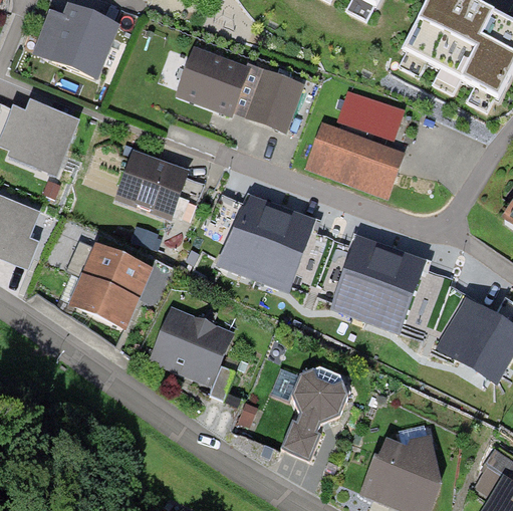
[(425,0),(401,48),(499,98),(512,69),(512,18),(483,4),(476,0),(425,0)]
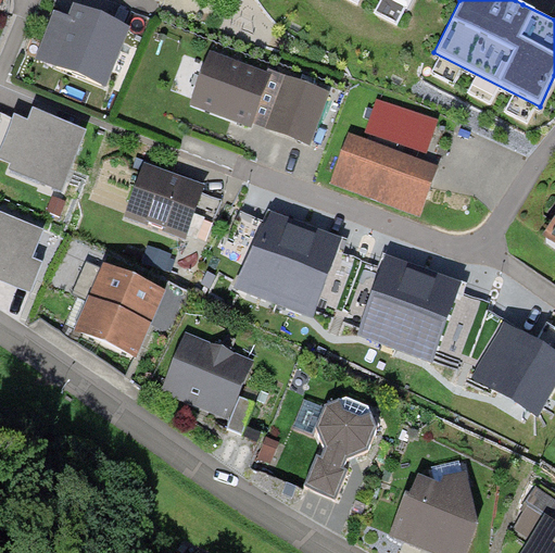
[(129,25),(72,2),(67,14),(53,9),(35,57),(106,85),(129,25)]
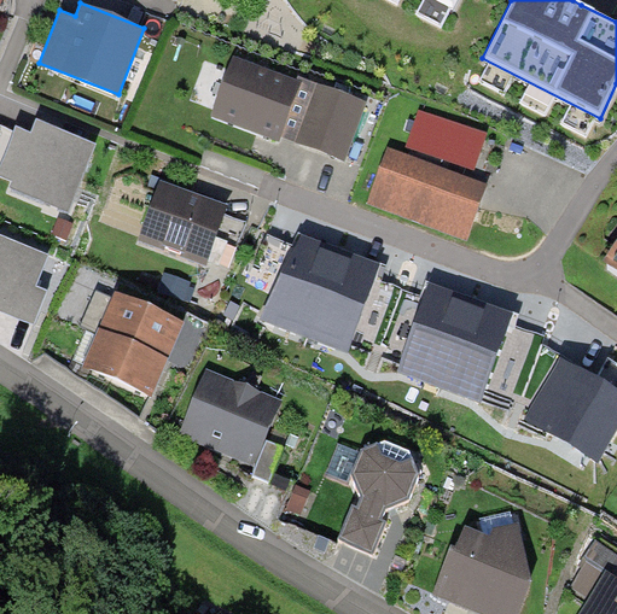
[(233,56),(210,113),(279,140),(301,81),(233,56)]
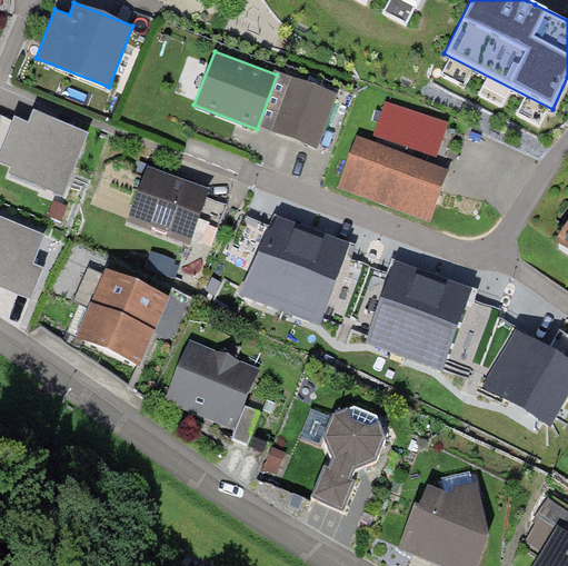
[(337,92),(290,76),(270,129),(317,146),(337,92)]
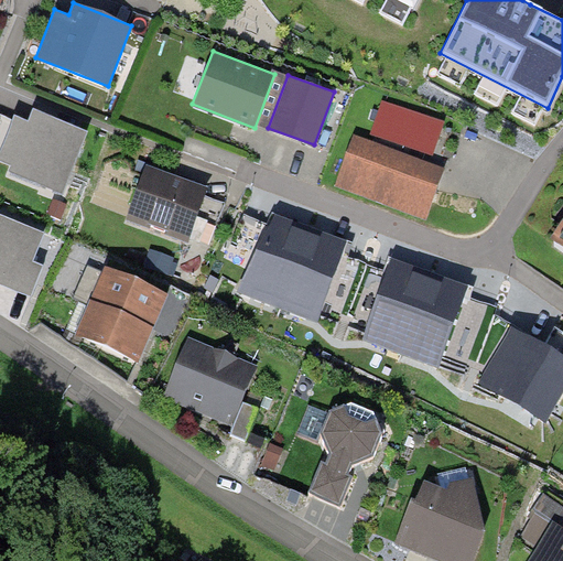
[(442,118),(382,98),(371,132),(430,152),(442,118)]
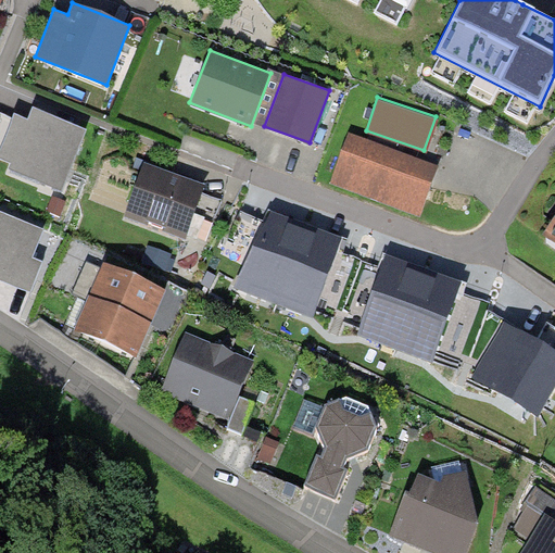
[(86,128),(33,107),(27,117),(14,112),(0,146),(0,155),(11,161),(8,167),(61,189),(86,128)]
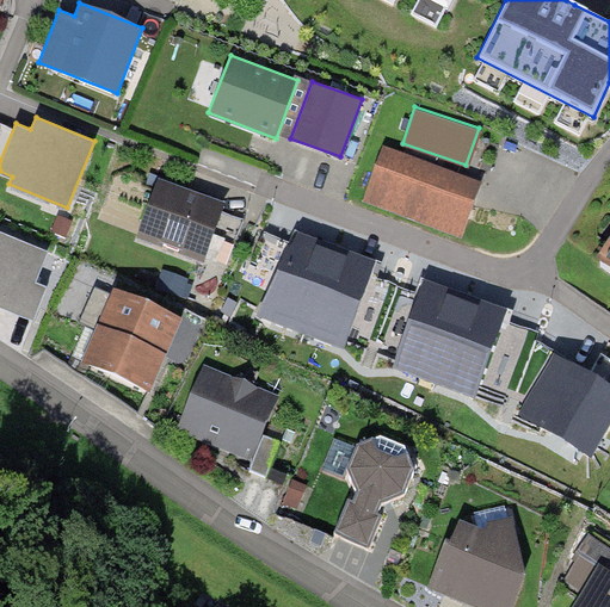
[(481,180),(382,143),(362,198),(461,235),(481,180)]
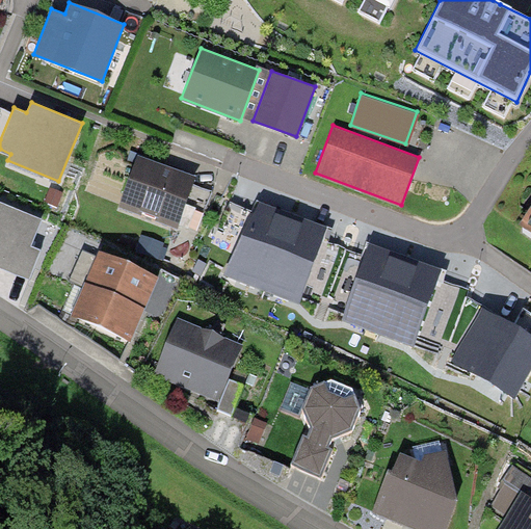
[(196,176),(138,154),(117,207),(177,229),(196,176)]
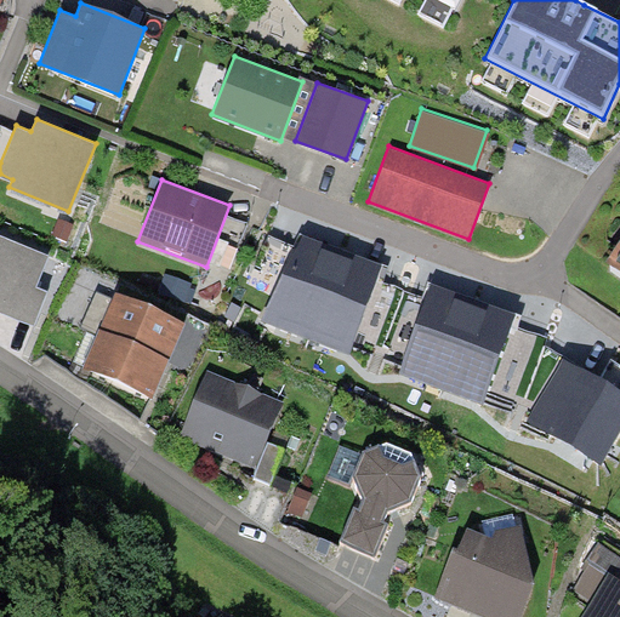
[(73,222),(57,216),(51,232),(67,238),(73,222)]
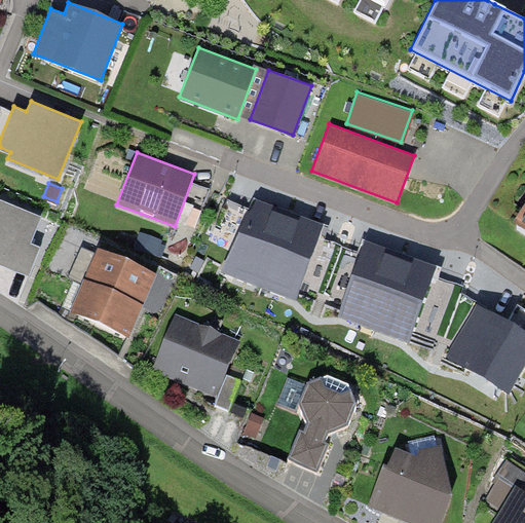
[(41,216),(0,198),(0,262),(28,274),(39,247),(30,244),(41,216)]
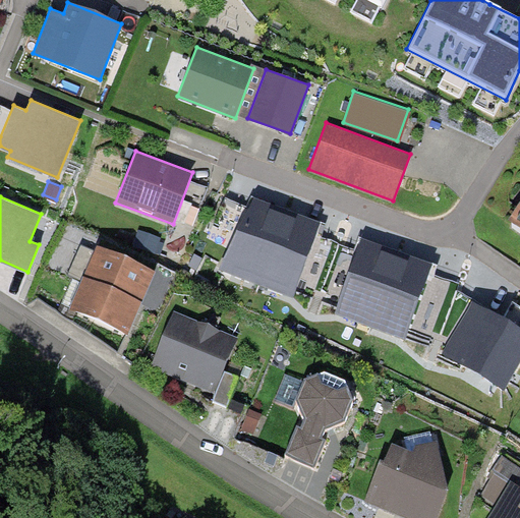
[(219,267),(257,282),(286,208),(274,204),(254,196),(249,206),(230,244),(219,267)]
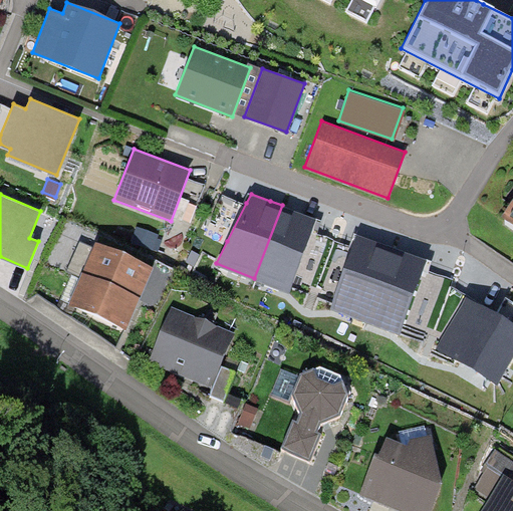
[(227,241),(246,203),(222,195),(203,231),(227,241)]
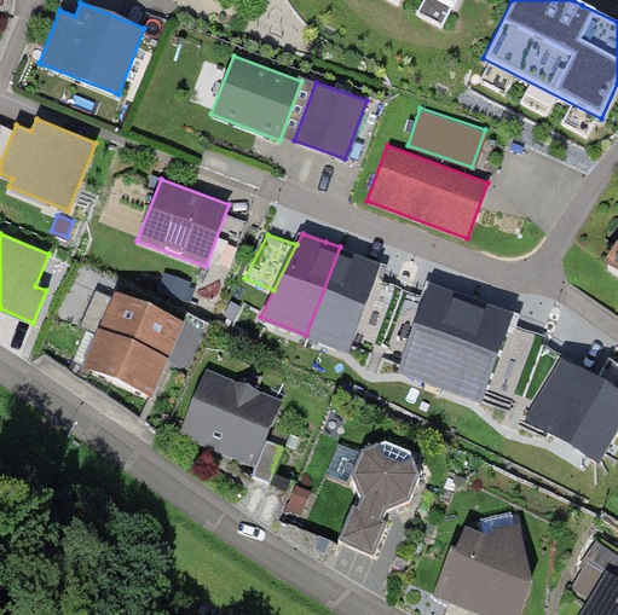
[(617,271),(617,239),(602,260),(617,271)]
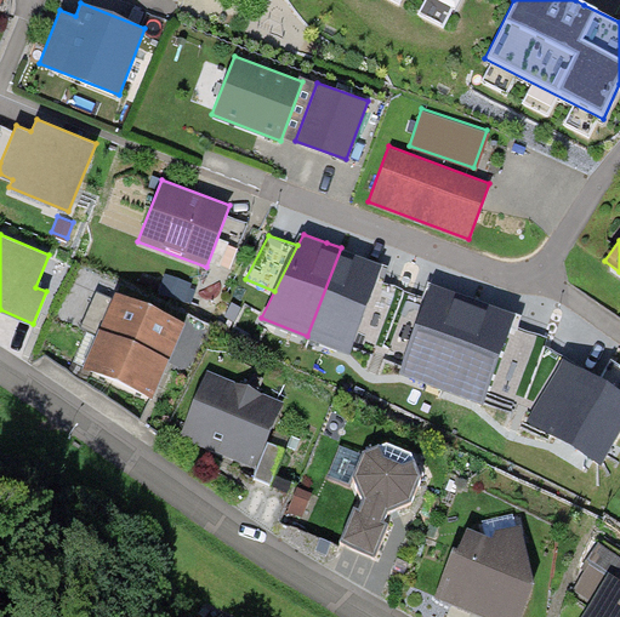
[(341,247),(307,336),(348,352),(352,344),(382,263),(352,252),(341,247)]
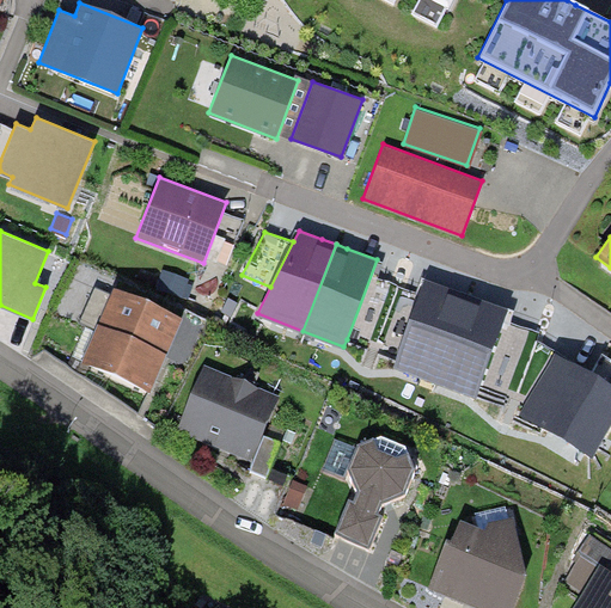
[(383,262),(377,259),(347,339),(366,347),(391,281),(377,275),(383,262)]
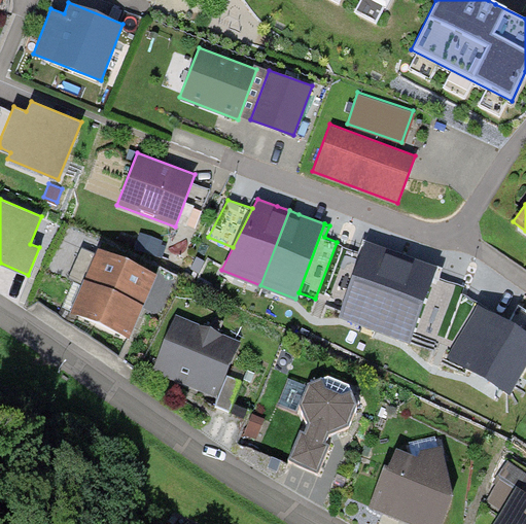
[(338,315),(374,328),(401,253),(389,248),(362,239),(357,251),(361,253),(344,298),(338,315)]
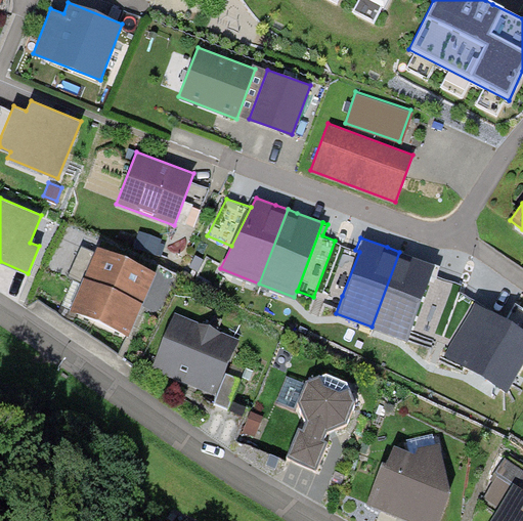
[(342,296),(359,252),(355,250),(339,245),(322,289),(342,296)]
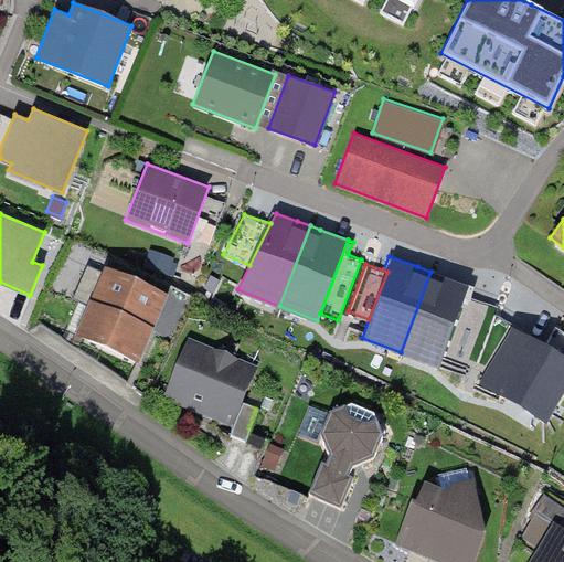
[(104,265),(89,299),(153,327),(158,317),(168,294),(104,265)]
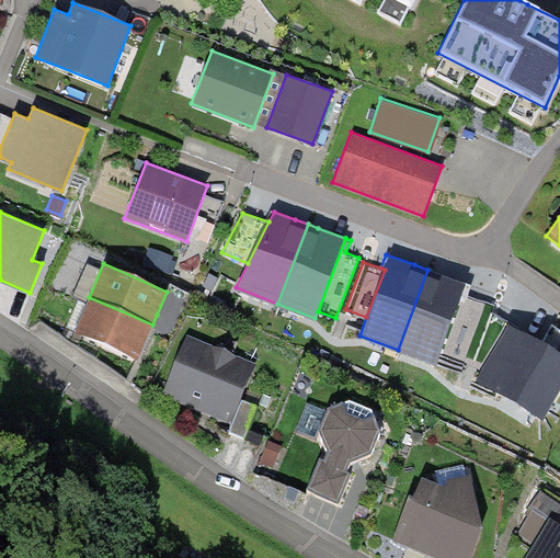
[(427,270),(398,350),(435,363),(441,350),(465,283),(435,272),(427,270)]
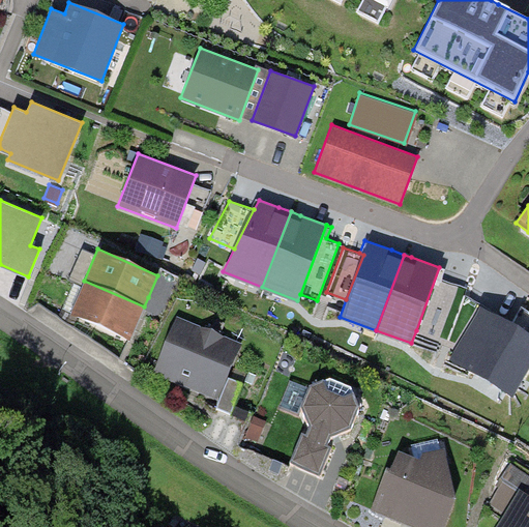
[(444,269),(439,267),(416,330),(446,342),(466,287),(441,279),(444,269)]
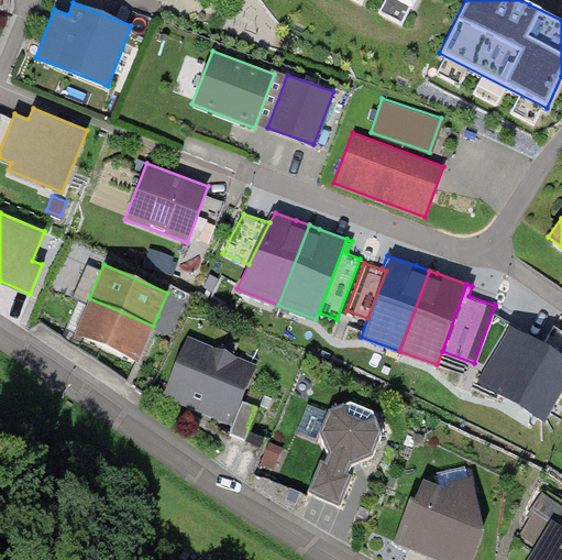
[(153,326),(89,298),(74,332),(138,361),(149,336),(153,326)]
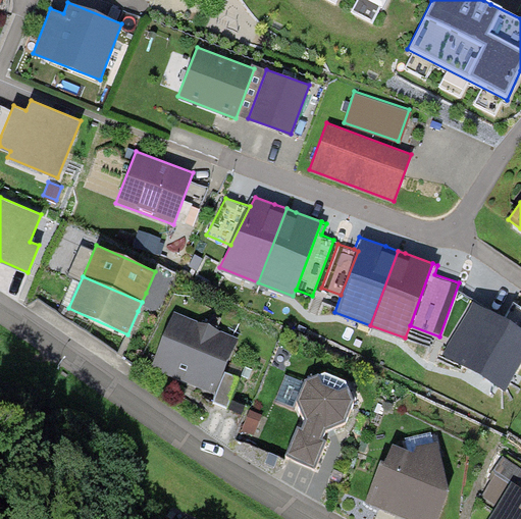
[(520,329),(489,312),(472,301),(441,351),(505,388),(520,360),(520,329)]
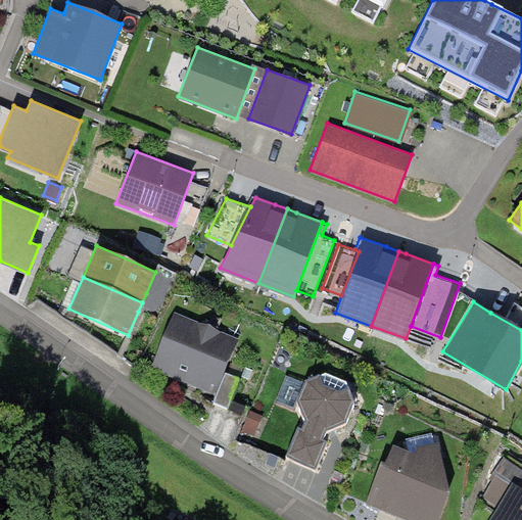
[(238,337),(175,311),(150,367),(190,383),(215,393),(238,337)]
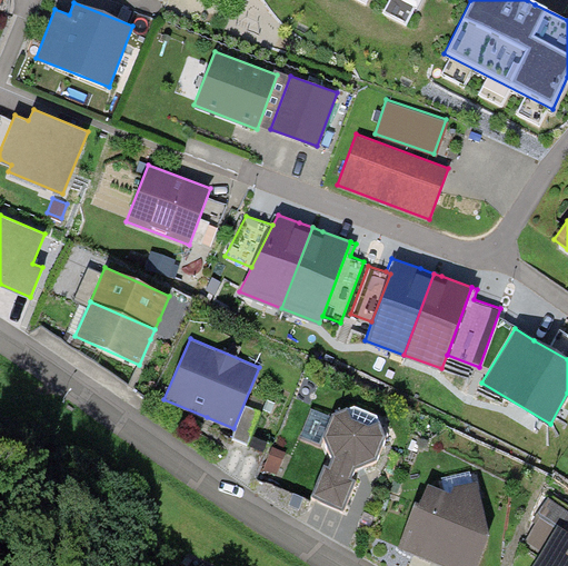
[(260,411),(245,405),(232,436),(247,443),(260,411)]
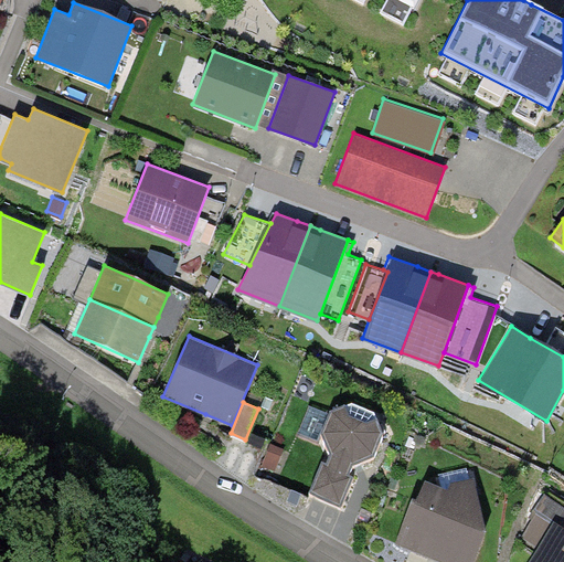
[(351,402),(329,410),(319,434),(329,455),(326,462),(321,460),(308,491),(340,506),(352,475),(349,474),(351,465),(358,463),(373,455),(382,433),(373,411),(351,402)]
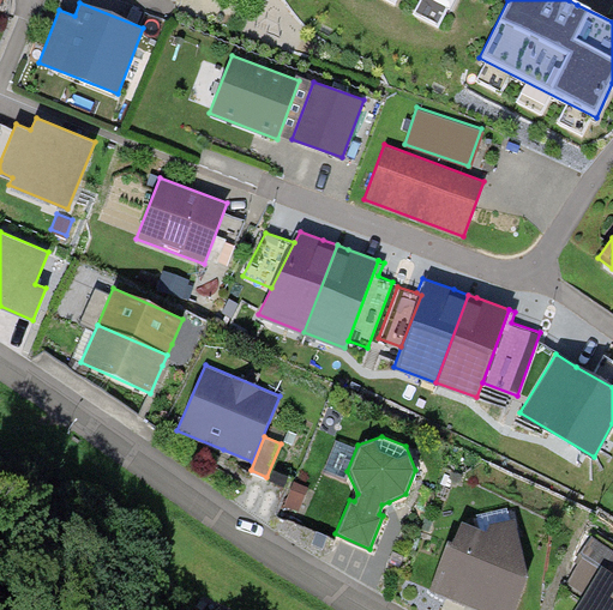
[(307,485),(293,479),(281,507),(295,513),(307,485)]
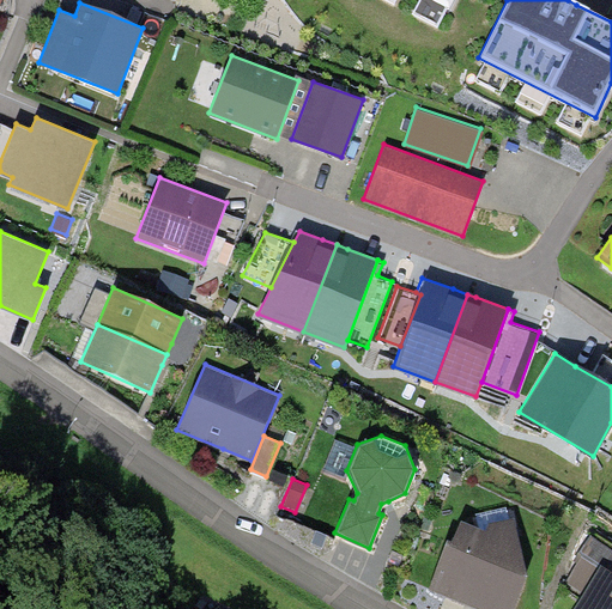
[(513,608),(526,576),(514,517),(488,524),(485,531),(460,521),(449,542),(447,541),(429,586),(468,604),(480,608),(513,608)]
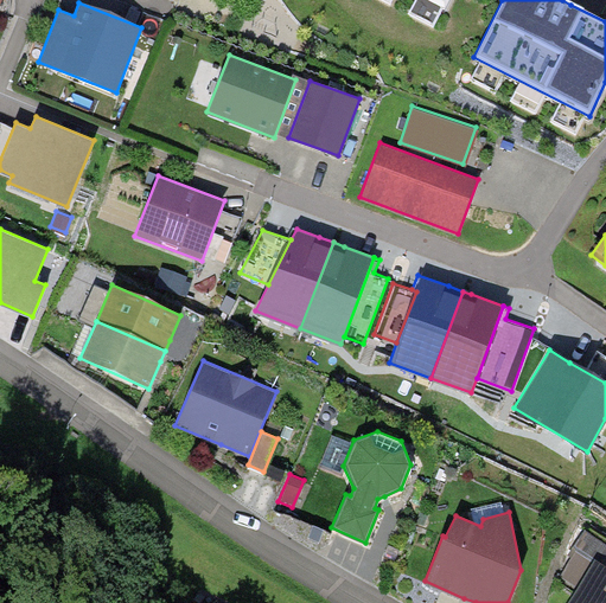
[(323,528),(312,524),(307,534),(318,539),(323,528)]
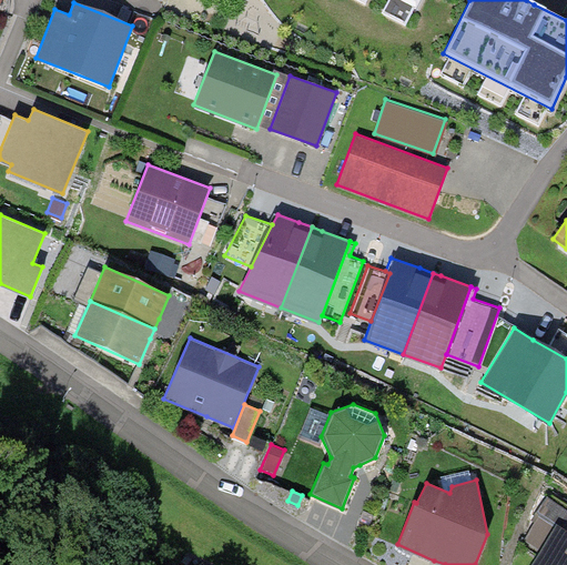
[(539,547),(554,526),(537,516),(524,537),(539,547)]
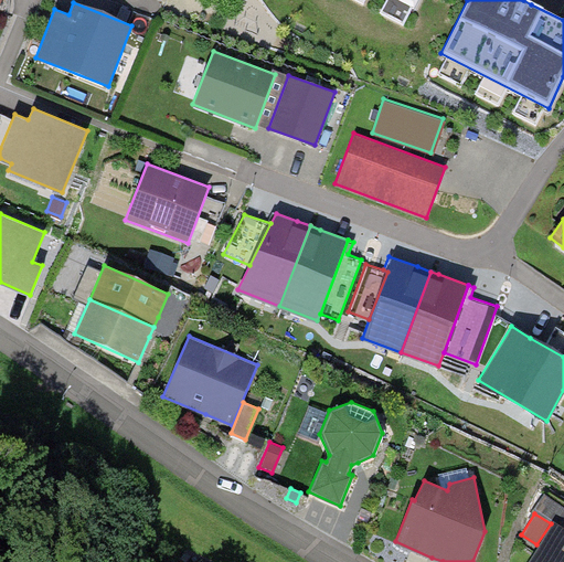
[(563,561),(563,528),(552,520),(551,523),(536,544),(525,561),(563,561)]
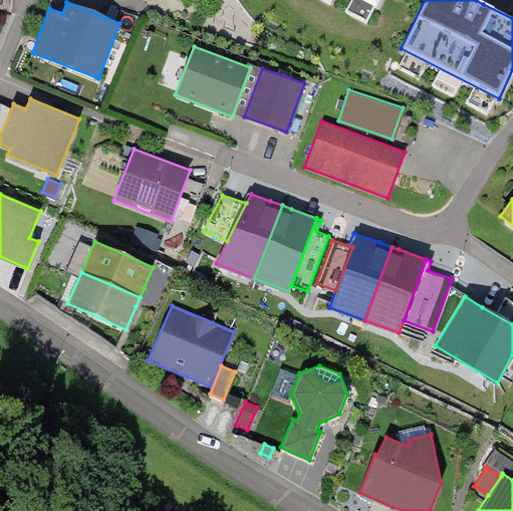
All buildings are outlined.
